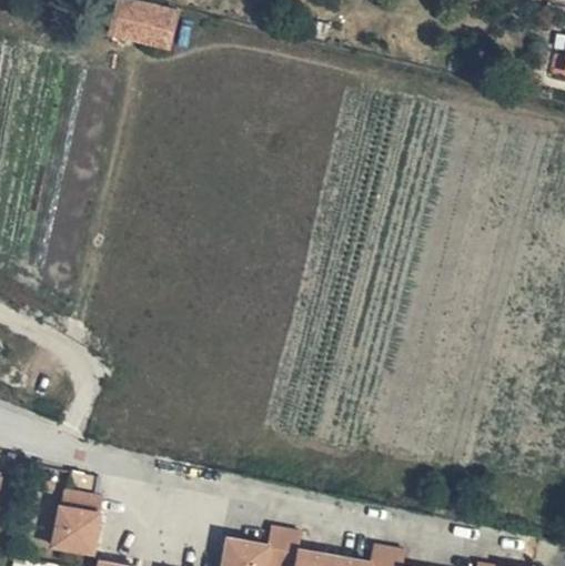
[(177,18),(125,7),(119,43),(169,56),(177,18)]
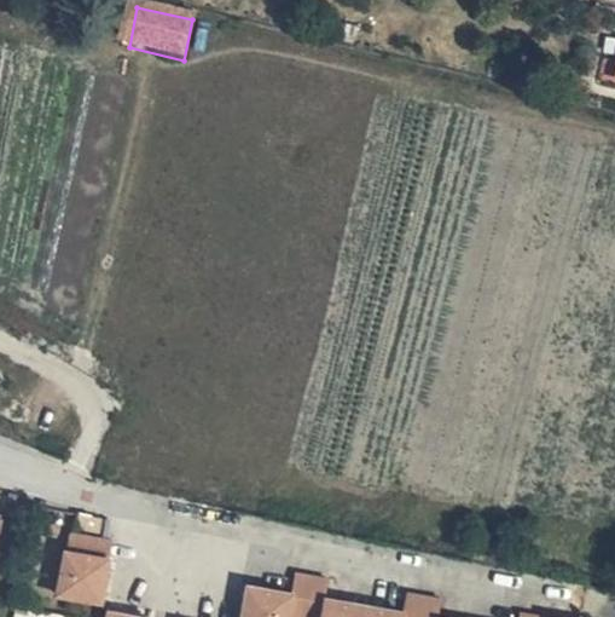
[(106,523),(81,518),(76,531),(103,537),(106,523)]
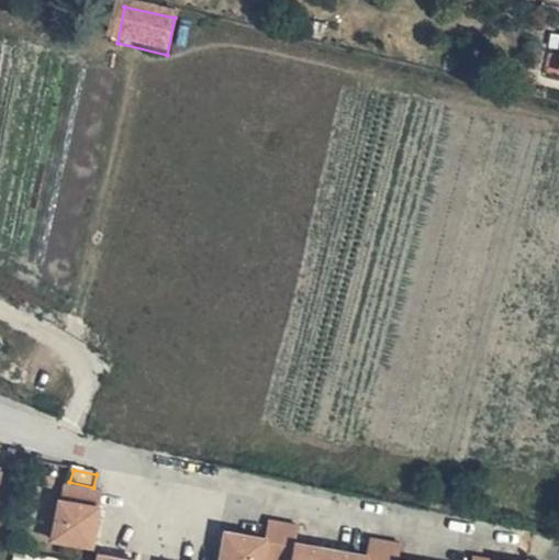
[(68,485),(57,538),(93,546),(105,495),(68,485)]
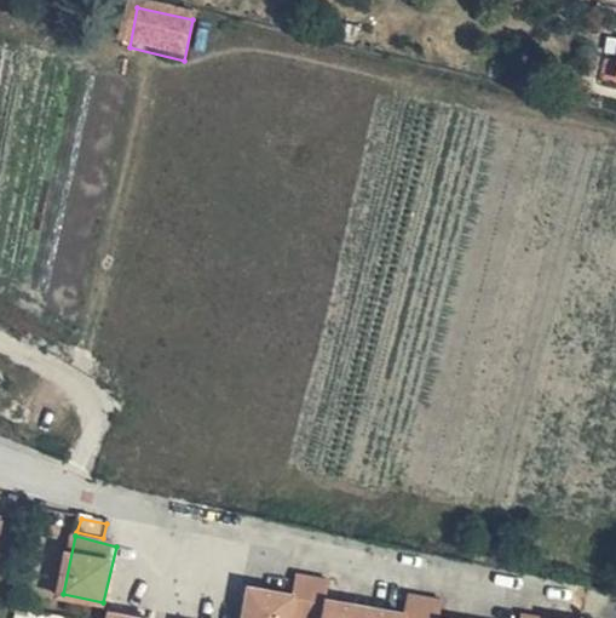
[(298,617),(306,579),(291,576),(286,593),(248,584),(241,617),(298,617)]
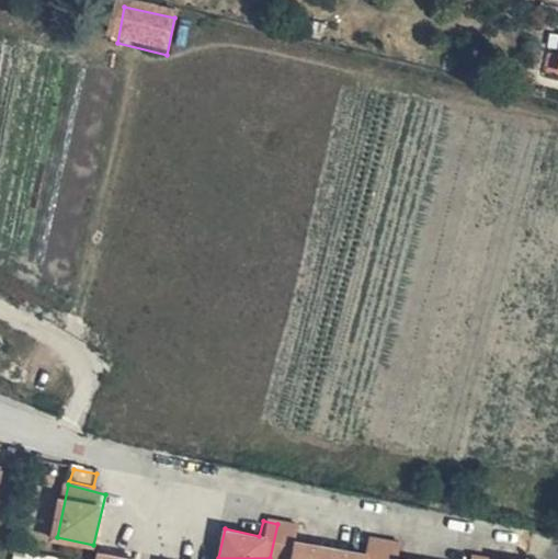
[(292,526),(277,524),(270,558),(330,558),(332,548),(318,545),(289,540),(292,526)]
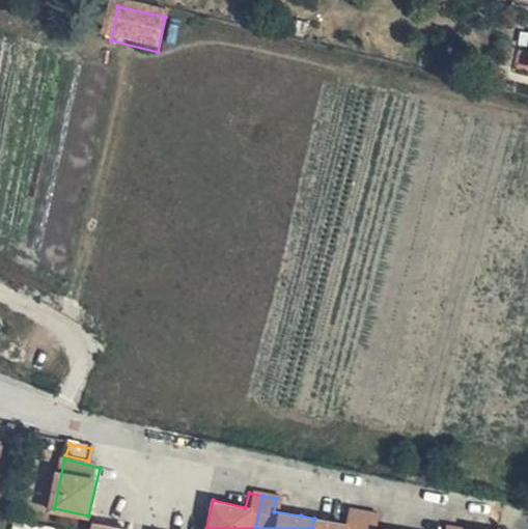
[(344,524),(314,519),(312,528),(358,528),(361,516),(348,513),(344,524)]
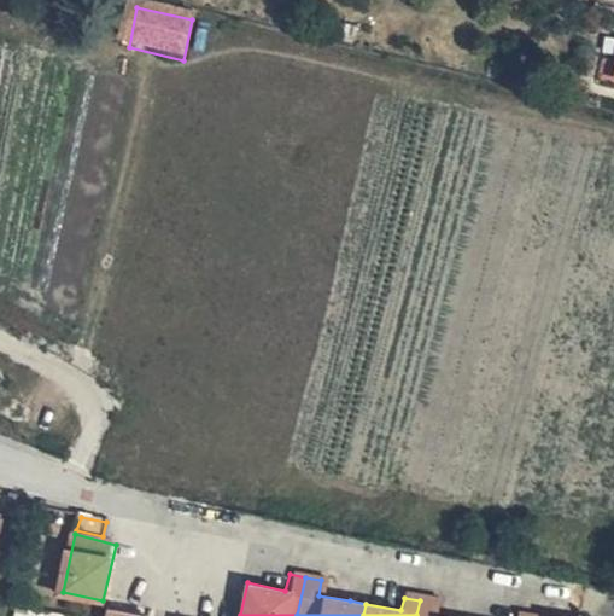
[(439,603),(420,600),(416,615),(438,615),(439,603)]
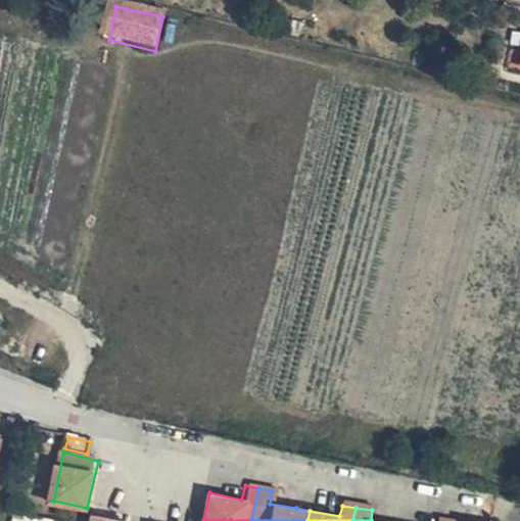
All buildings are outlined.
